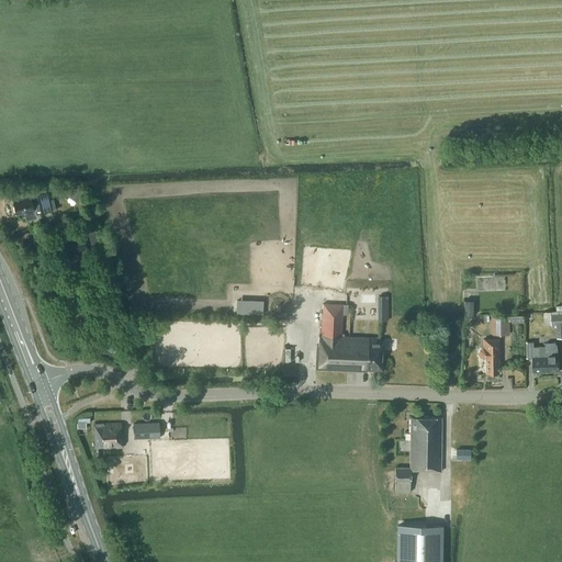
[(76,186),(68,195),(77,201),(83,191),(76,186)]
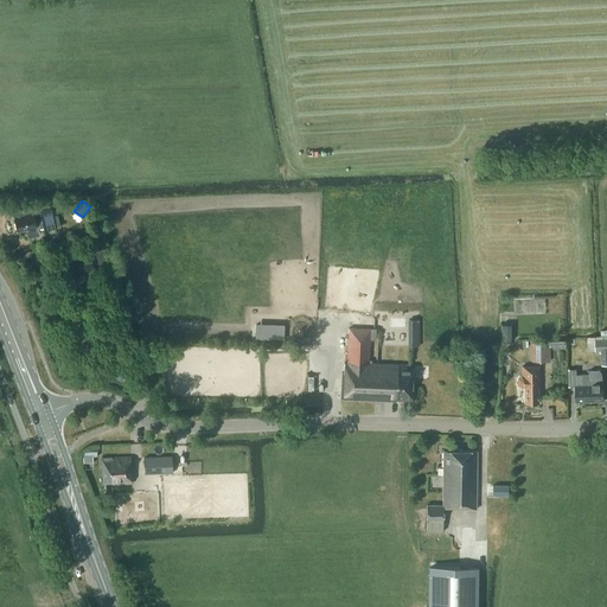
[(50,208),(13,216),(17,230),(27,228),(29,235),(38,232),(36,227),(37,227),(36,225),(43,224),(44,228),(55,225),(50,208)]
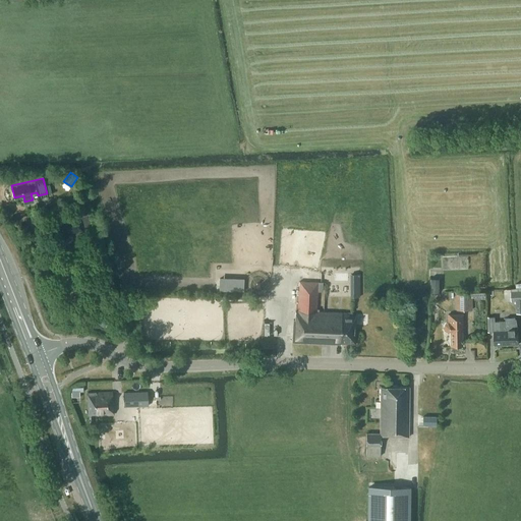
[(87,214),(83,201),(69,206),(72,216),(57,220),(62,237),(84,231),(80,215),(87,214)]
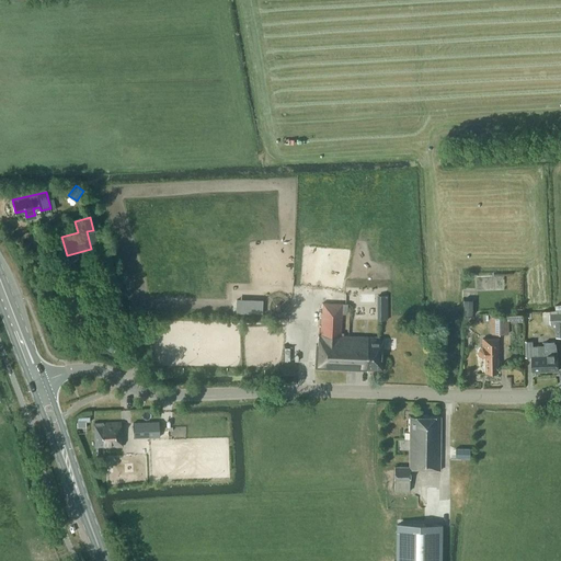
[(377,320),(388,320),(388,295),(377,296),(377,320)]
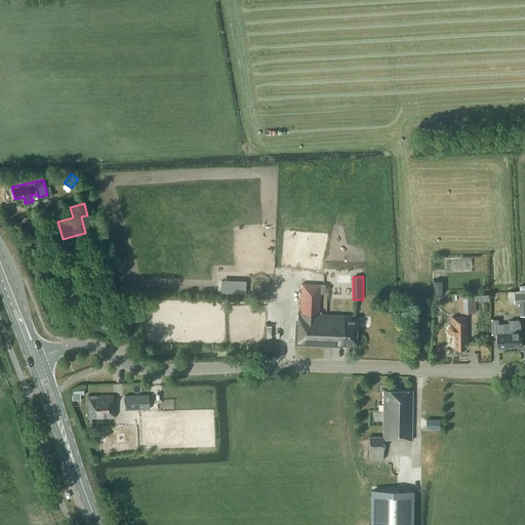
[(295,322),(294,345),(344,347),(344,344),(357,345),(358,318),(349,318),(349,316),(322,316),(322,313),(320,313),(320,294),(324,294),(324,285),(300,284),(299,313),(297,313),(297,322),(295,322)]
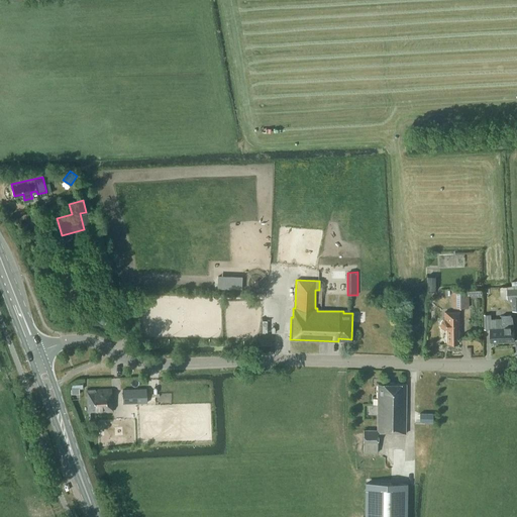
[(516,310),(516,285),(507,286),(508,299),(514,299),(514,311),(516,310)]
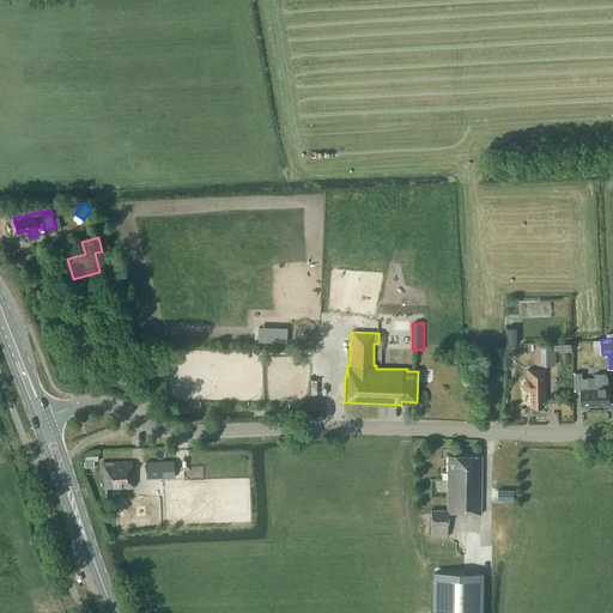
[(539,344),(538,363),(554,363),(554,350),(554,344),(553,344),(539,344)]
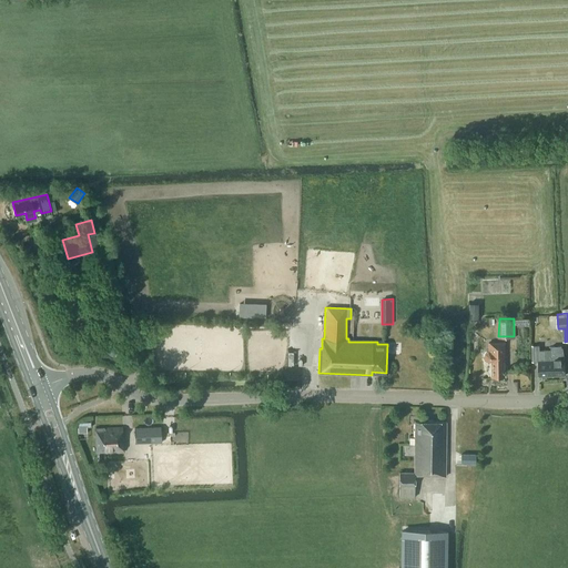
[(487,348),(486,350),(485,350),(484,351),(483,352),(483,353),(483,354),(483,355),(483,356),(484,357),(485,358),(486,358),(487,359),(489,359),(489,375),(503,375),(503,350),(504,350),(504,341),(487,341),(487,348)]
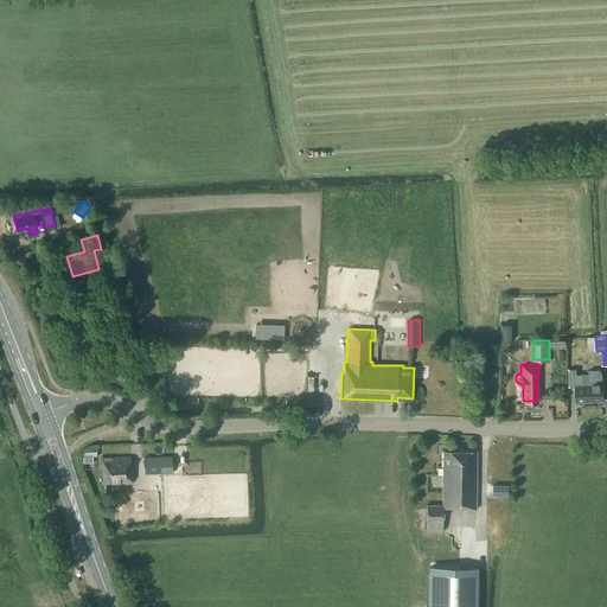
[(588,375),(576,375),(576,369),(568,370),(569,387),(574,387),(575,401),(589,400),(588,375)]
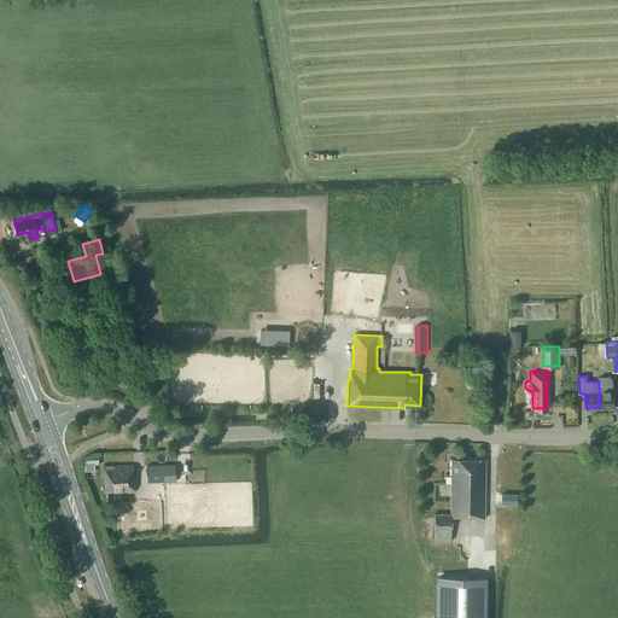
[(600,380),(599,380),(599,382),(600,407),(613,407),(613,389),(610,375),(599,375),(600,380)]
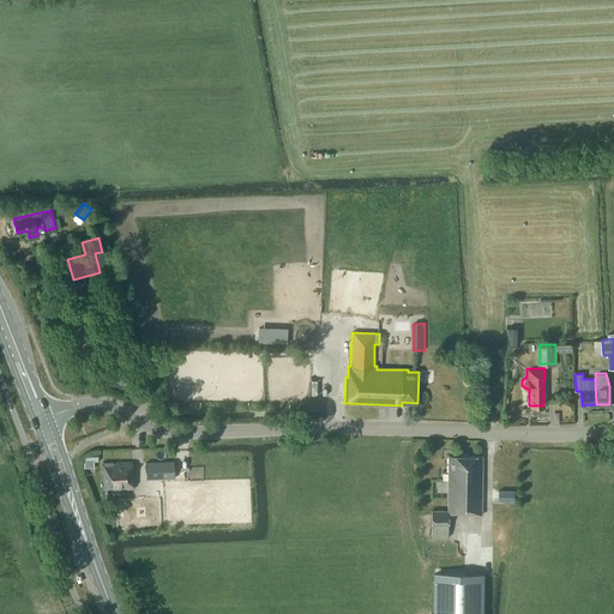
[(482,455),(447,455),(446,510),(431,510),(431,527),(432,527),(432,536),(447,536),(447,513),(451,513),(451,511),(461,511),(461,515),(481,515),(482,455)]
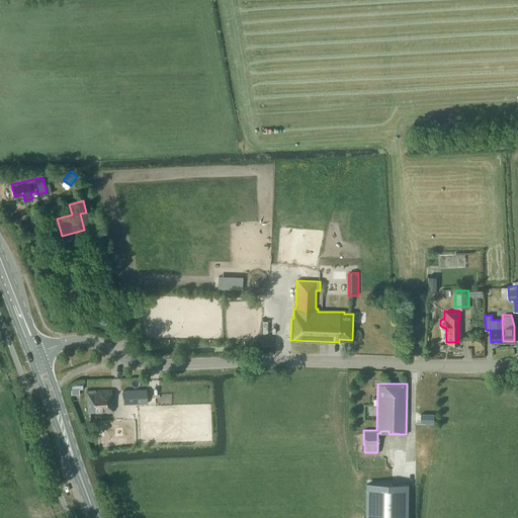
[(146,390),(123,390),(123,404),(147,403),(146,390)]
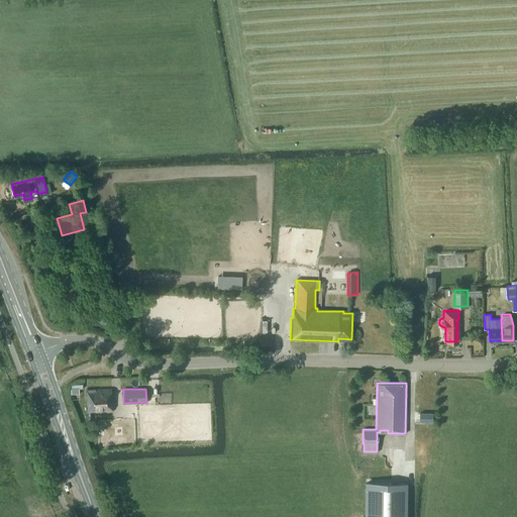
[(111,390),(86,391),(87,411),(96,411),(96,412),(112,412),(111,390)]
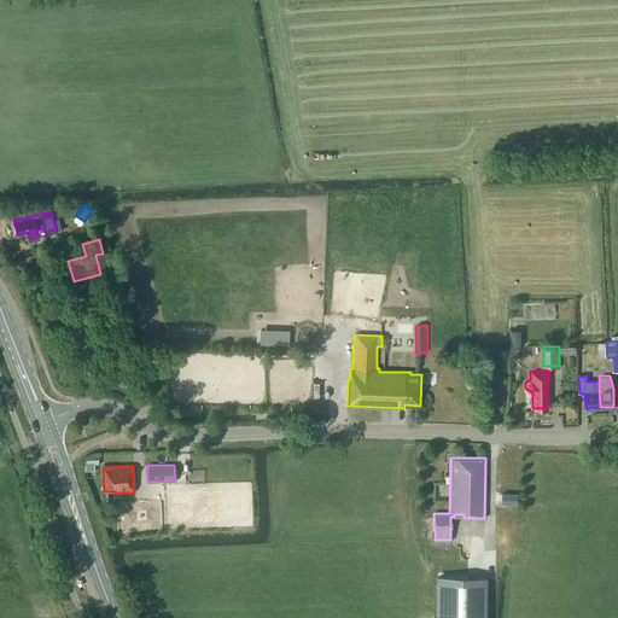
[(501,494),(501,505),(518,505),(518,494),(501,494)]
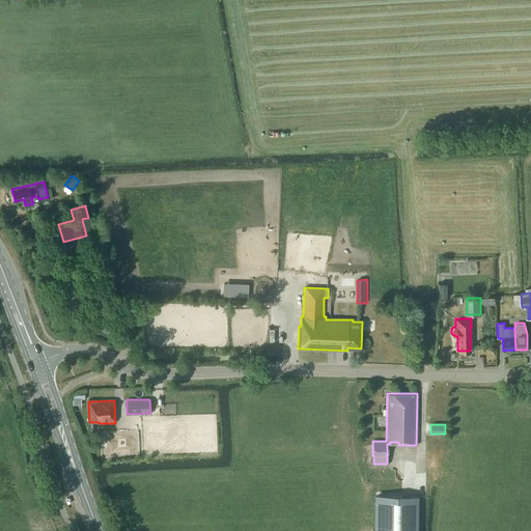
[(417,530),(418,497),(375,497),(374,530),(417,530)]
